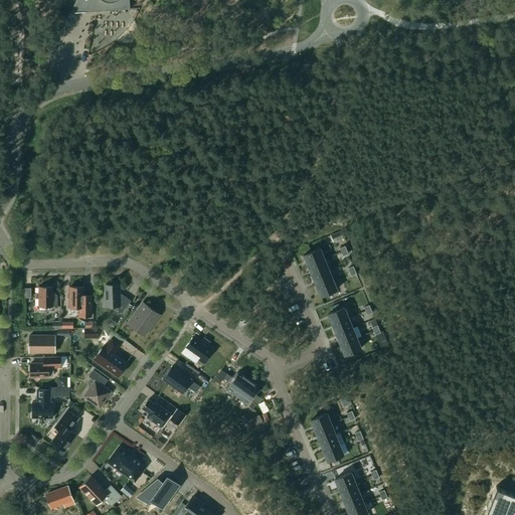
[(75,0),(69,13),(121,9),(121,11),(124,11),(124,9),(130,9),(129,0),(75,0)]
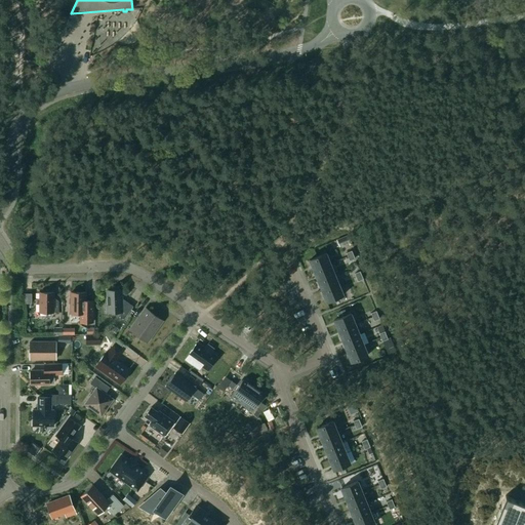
[(349,236),(336,240),(339,247),(351,242),(349,236)]
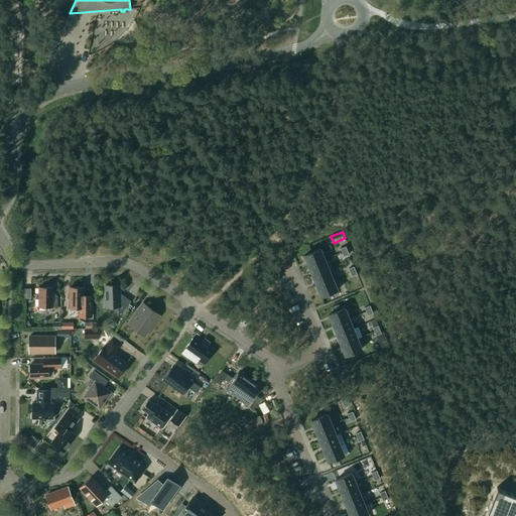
[(320,249),(304,256),(308,266),(325,260),(320,249)]
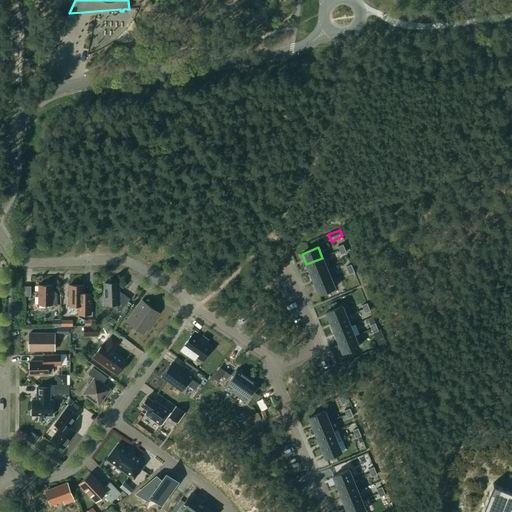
[(322,258),(306,264),(310,274),(326,268),(322,258)]
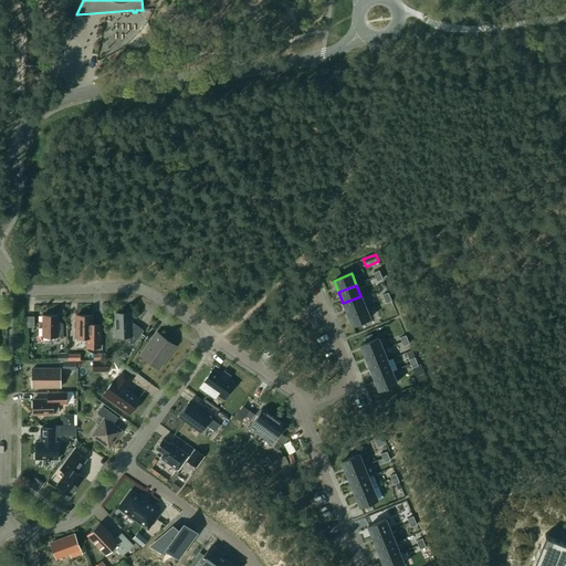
[(360,296),(343,303),(347,314),(365,307),(360,296)]
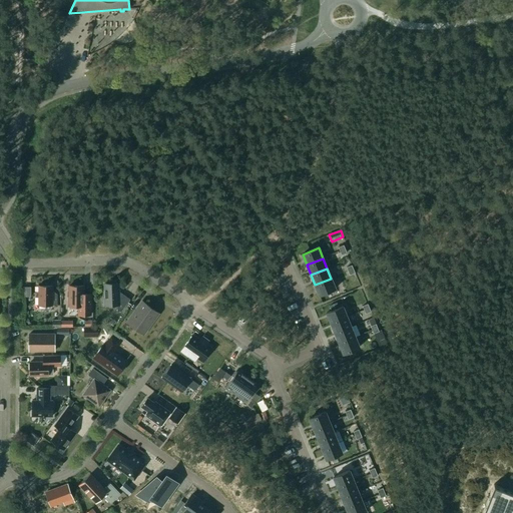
[(331,279),(315,285),(320,296),(336,289),(331,279)]
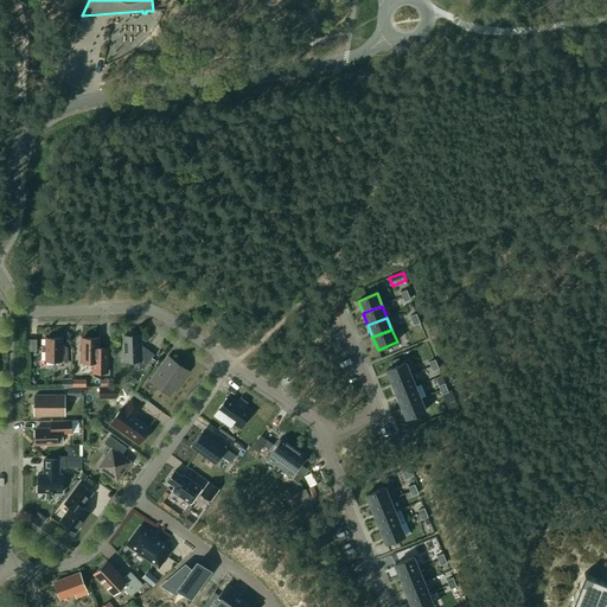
[(38,349),(38,337),(29,337),(29,347),(38,349)]
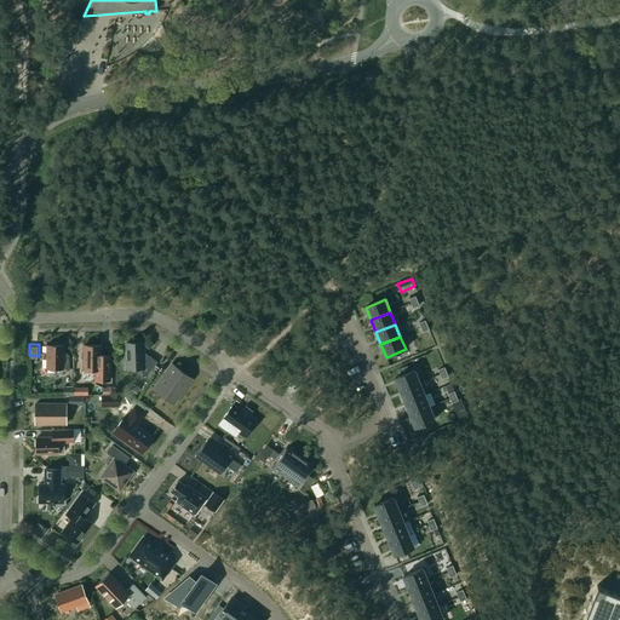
[(126,359),(124,359),(125,369),(142,369),(142,377),(147,377),(158,362),(149,356),(144,357),(143,344),(126,344),(126,359)]
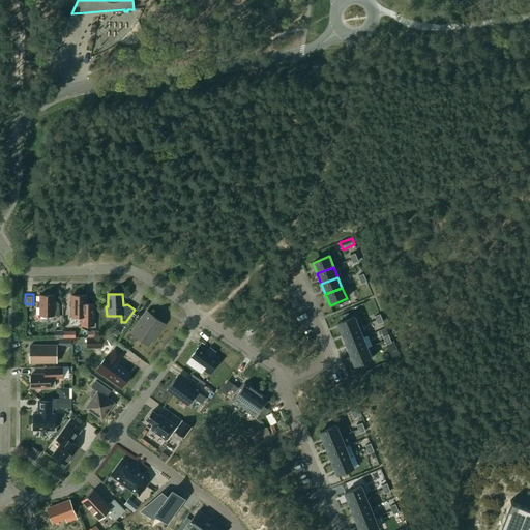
[(54,295),(40,295),(39,316),(59,316),(59,304),(55,300),(54,300),(54,295)]
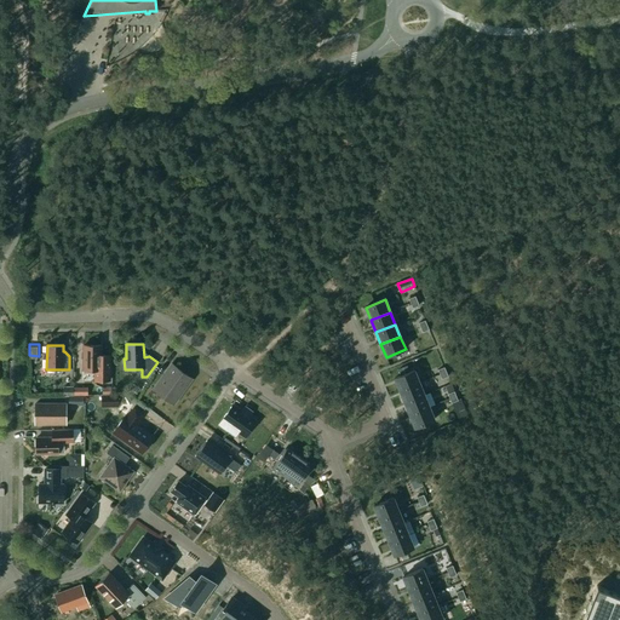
[(101,345),(84,345),(84,371),(96,371),(95,380),(109,380),(109,362),(101,362),(101,345)]
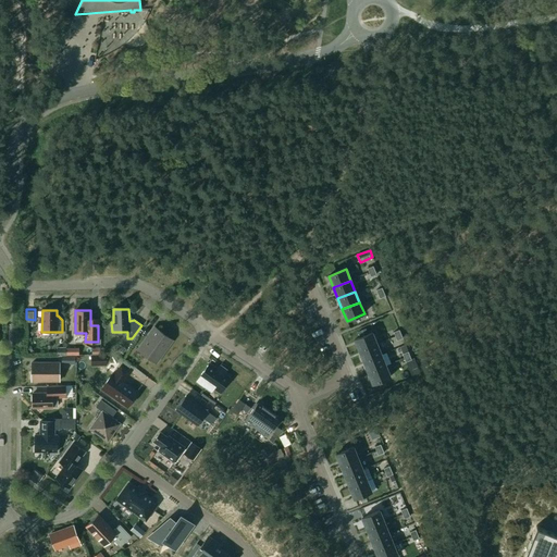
[(163,334),(155,327),(140,347),(149,354),(147,356),(156,362),(170,344),(161,337),(163,334)]
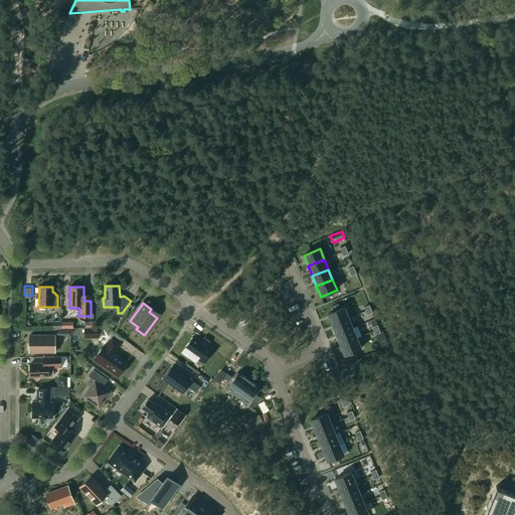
[(332,312),(328,314),(332,325),(348,318),(344,308),(340,309),(332,312)]
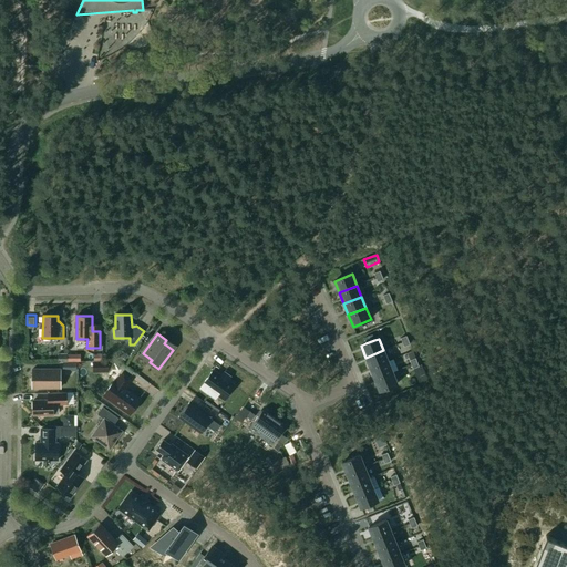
[(383,350),(366,358),(370,369),(388,361),(383,350)]
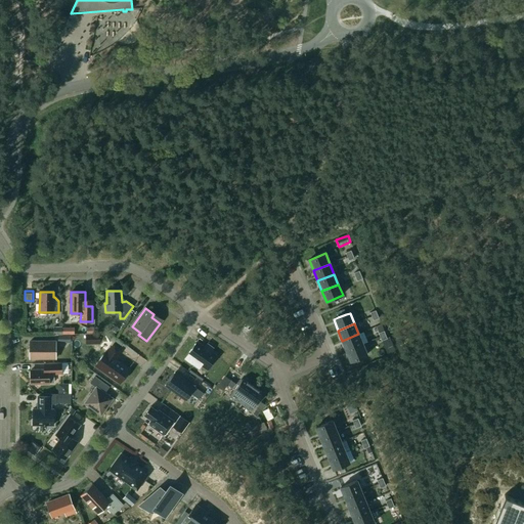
[(95,334),(87,334),(86,334),(86,345),(101,345),(100,334),(95,334)]
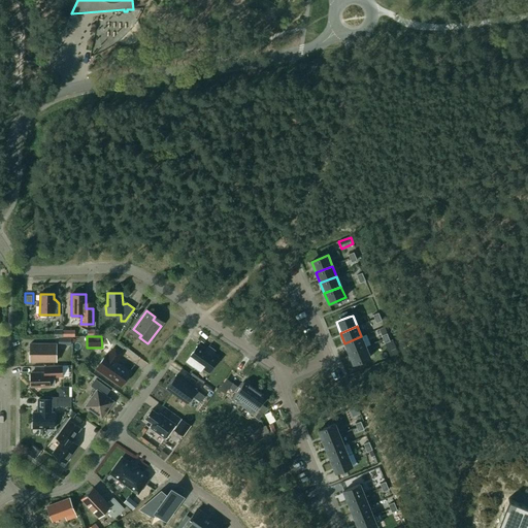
[(361,336),(344,343),(349,354),(365,347),(361,336)]
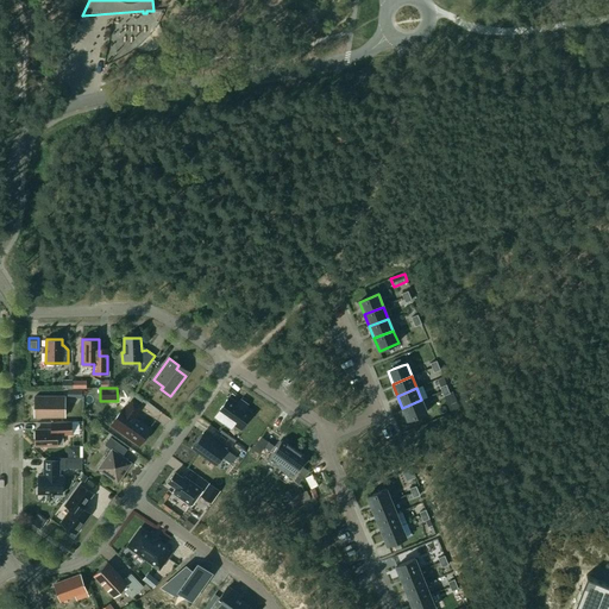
[(64,397),(35,397),(35,416),(64,416),(64,397)]
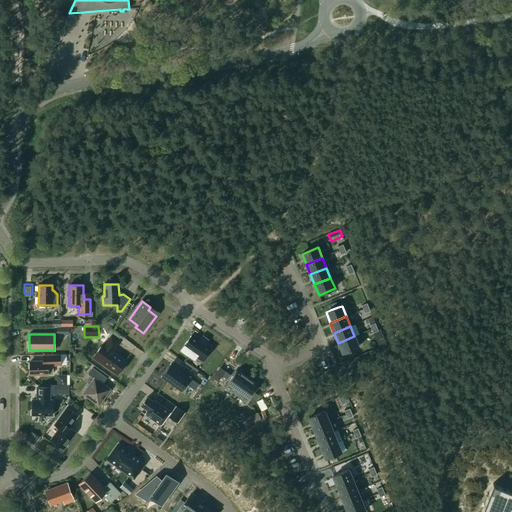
[(192,335),(183,347),(191,352),(188,355),(194,360),(197,356),(203,361),(212,349),(205,344),(208,341),(202,337),(199,340),(192,335)]
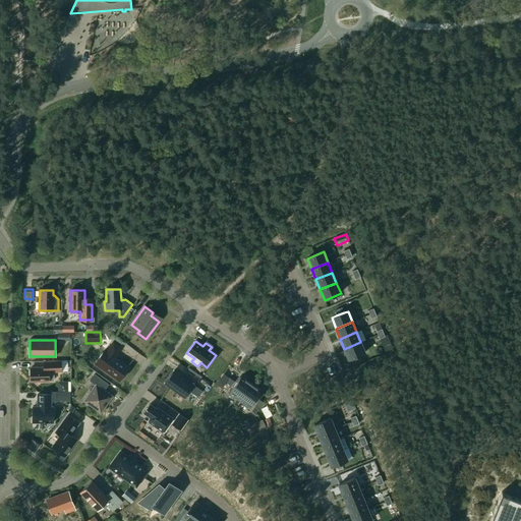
[(105,350),(95,364),(119,381),(129,367),(115,357),(121,348),(113,342),(107,351),(105,350)]
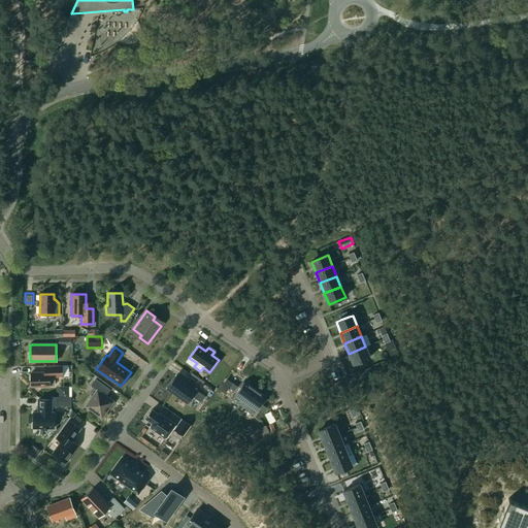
[(365,347),(349,354),(354,364),(370,358),(365,347)]
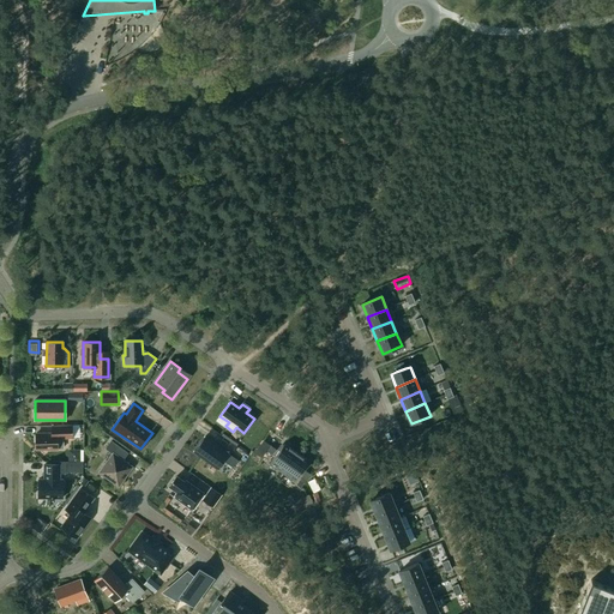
[(52,433),(36,434),(36,450),(58,450),(58,439),(73,439),(73,426),(52,426),(52,433)]
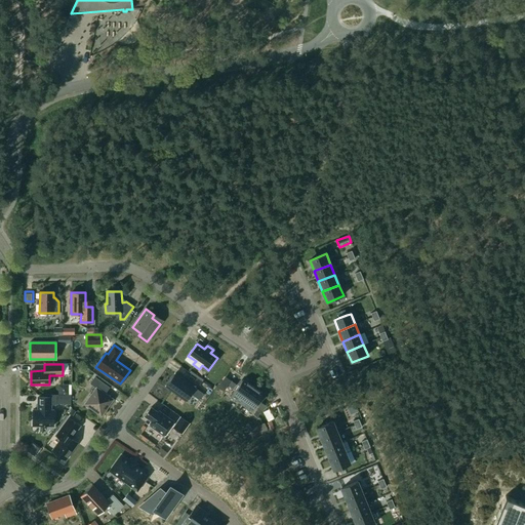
[(176,372),(167,385),(187,399),(192,392),(200,398),(204,393),(176,372)]
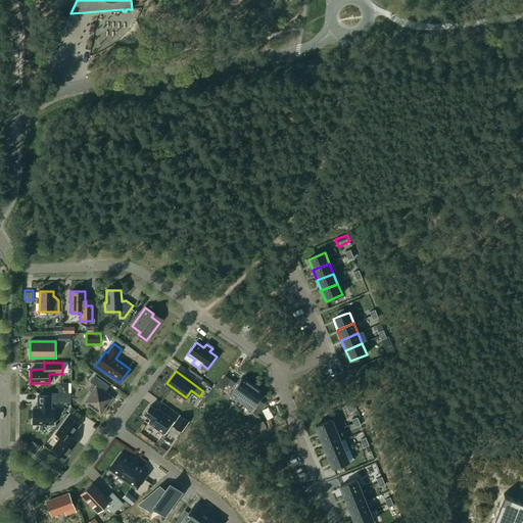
[(96,387),(84,402),(101,415),(112,398),(105,392),(109,386),(95,376),(90,382),(96,387)]
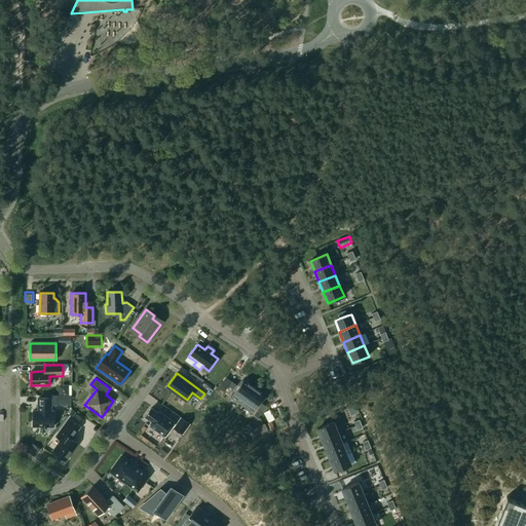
[(243,381),(231,398),(241,405),(254,387),(248,383),(248,384),(243,381)]
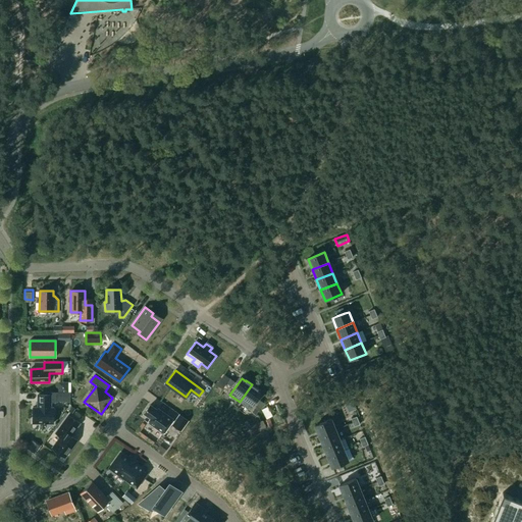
[(252,384),(240,402),(250,409),(262,393),(258,389),(252,384)]
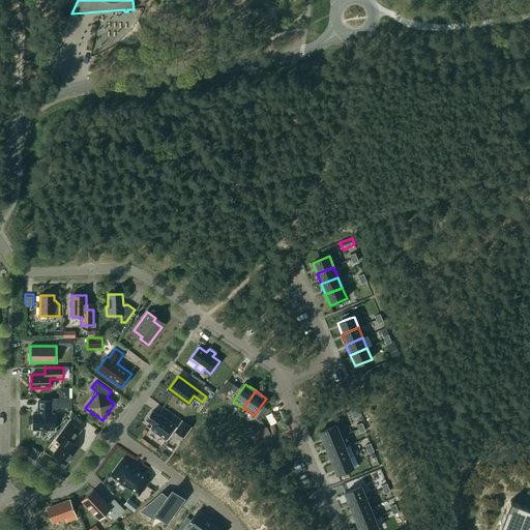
[(38,414),(35,414),(34,430),(54,430),(54,414),(51,414),(51,409),(57,409),(57,408),(71,408),(71,399),(52,399),(52,401),(38,401),(38,414)]
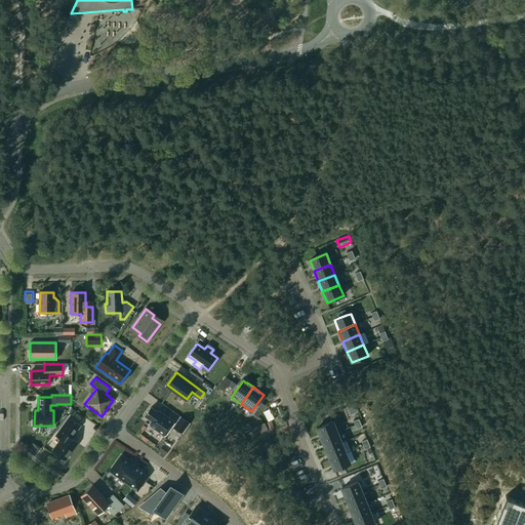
[(158,412),(151,407),(145,416),(152,421),(149,425),(164,436),(174,422),(159,411),(158,412)]
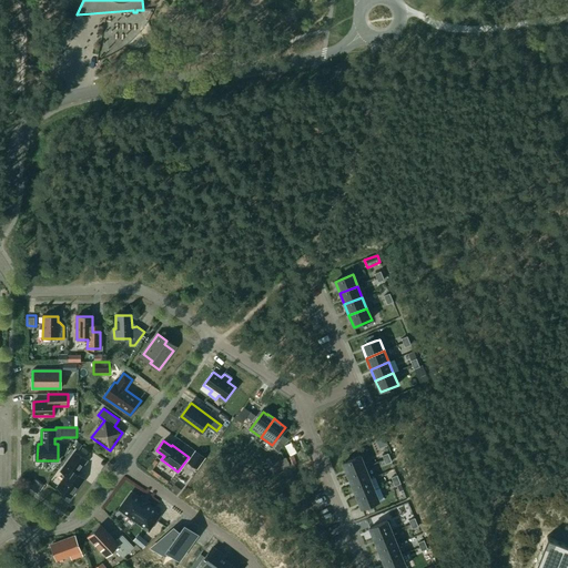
[(66,475),(57,488),(70,498),(83,479),(77,474),(87,460),(74,452),(60,472),(66,475)]
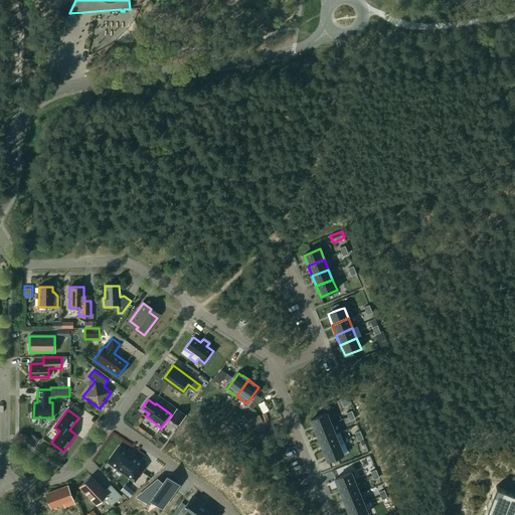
[(177,409),(170,419),(178,425),(185,415),(177,409)]
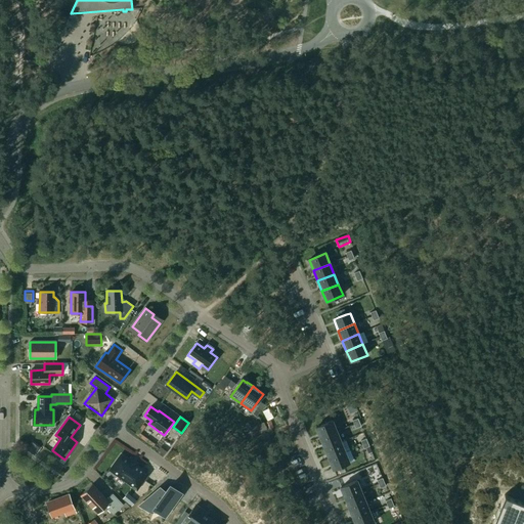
[(333,421),(316,428),(320,438),(337,432),(333,421)]
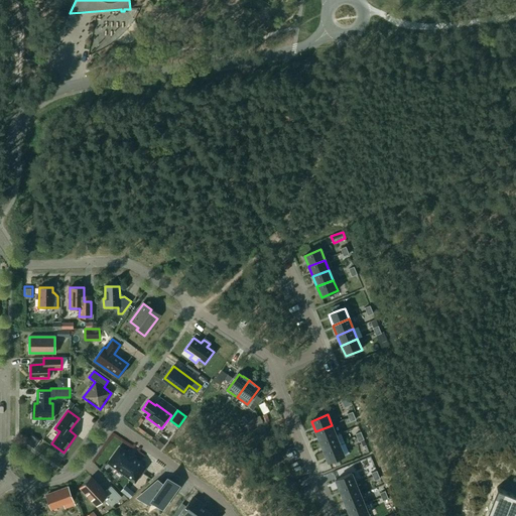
[(259,416),(245,421),(248,429),(262,424),(259,416)]
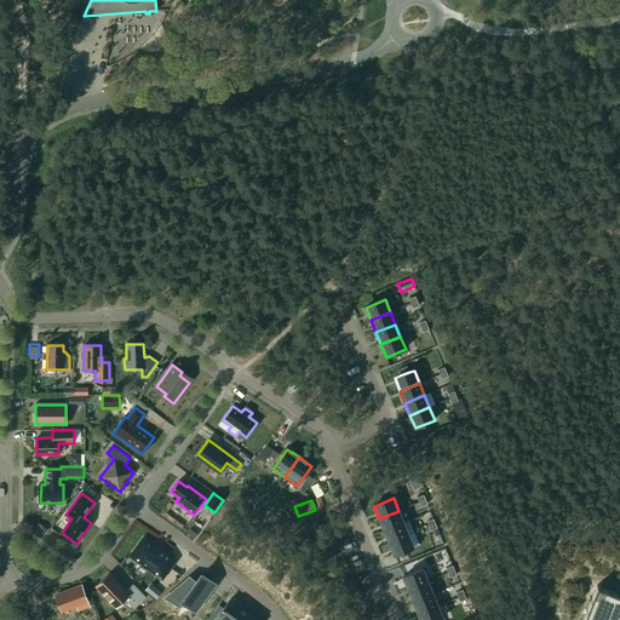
[(399,511),(379,518),(384,530),(403,523),(399,511)]
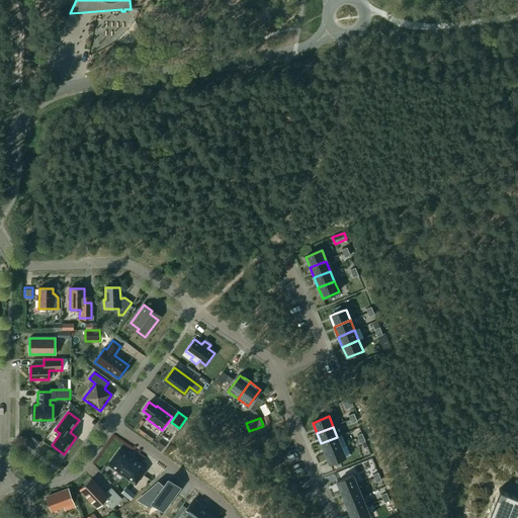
[(337,437),(321,443),(325,453),(341,447),(337,437)]
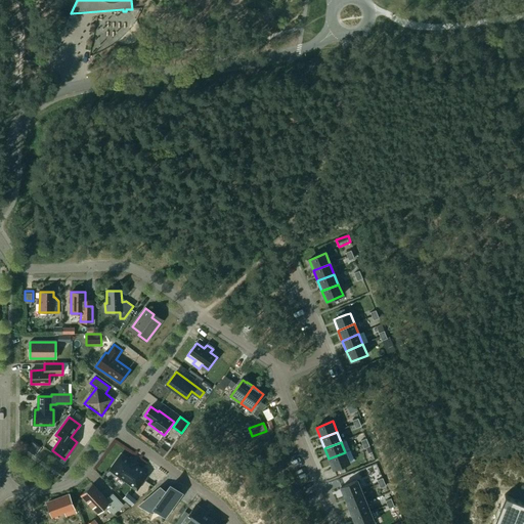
[(35,455),(38,450),(31,444),(27,450),(35,455)]
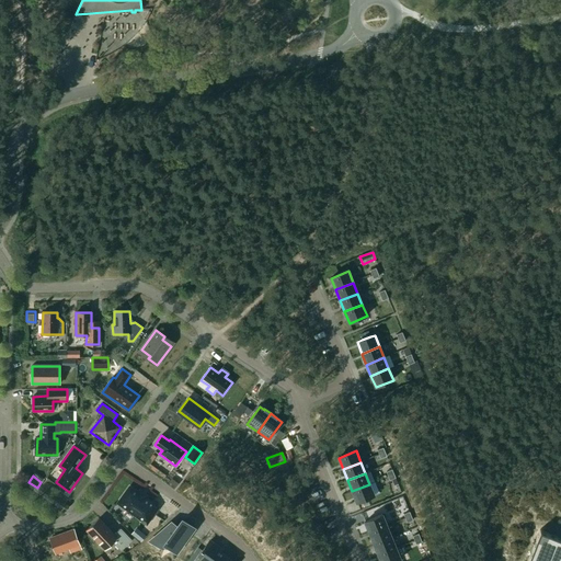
[(369,484),(352,491),(356,503),(374,495),(369,484)]
